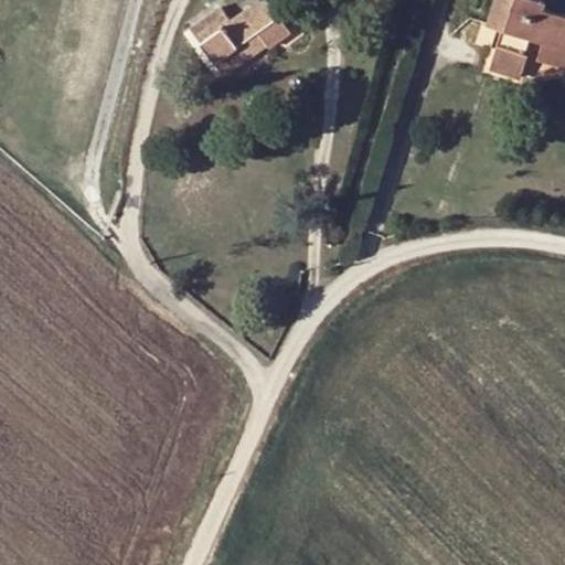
[(257,35),(265,46),(267,50),(290,33),(265,0),(260,0),(230,22),(220,8),(190,30),(223,76),(247,60),(238,48),(257,35)]
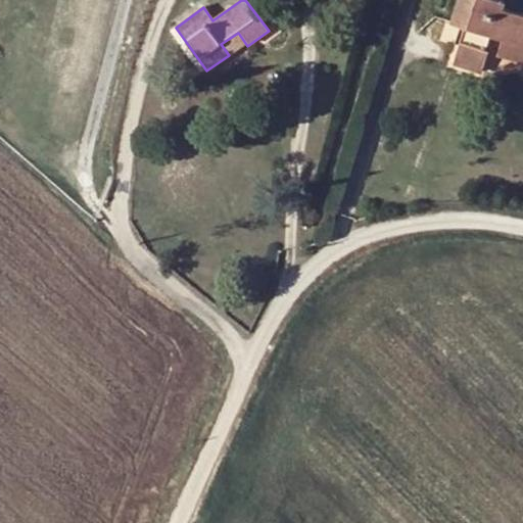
[(522,16),(519,16),(500,10),(502,3),(493,0),(458,0),(450,25),(464,29),(474,33),(470,45),(460,42),(453,64),(481,74),(485,62),(483,61),(491,38),(503,41),(522,48),(522,16)]
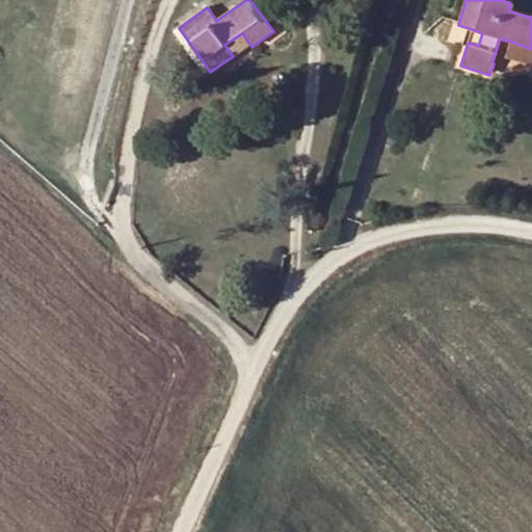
[(482,33),(472,29),(468,43),(478,46),(482,33)]
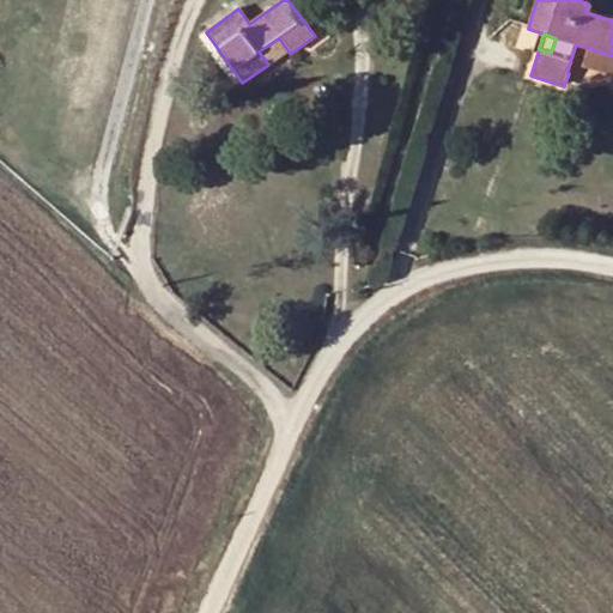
[(268,65),(287,50),(279,38),(259,52),(268,65)]
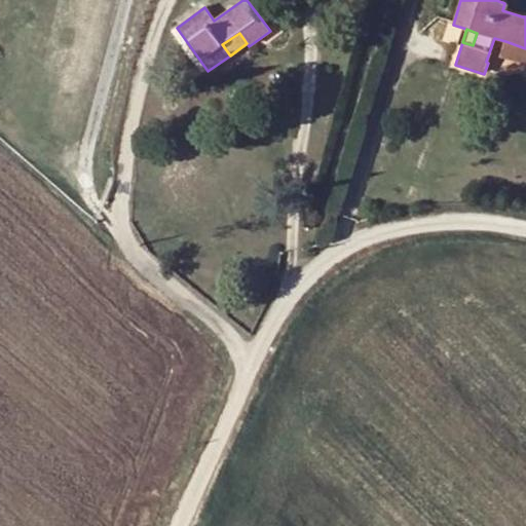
[(524,65),(525,58),(525,48),(505,41),(500,58),(524,65)]
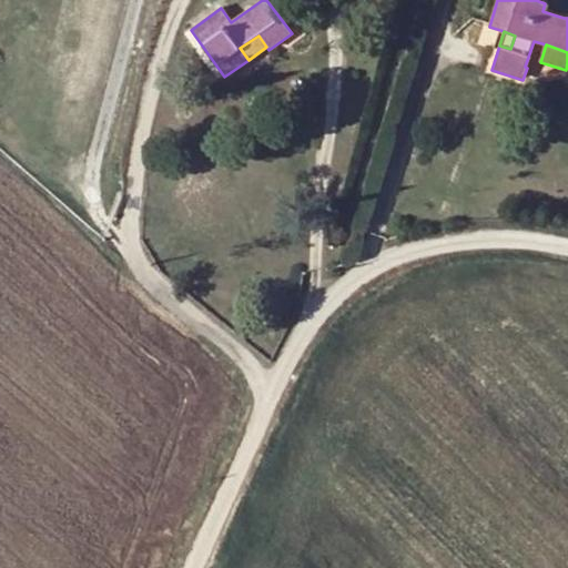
All buildings are outlined.
